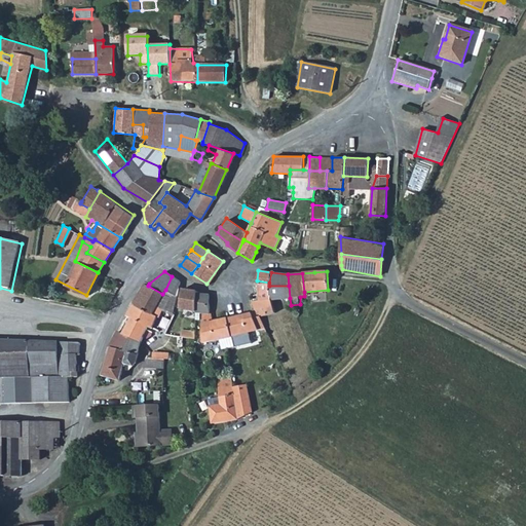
[(269,283),(257,280),(258,293),(258,300),(267,299),(269,286),(269,283)]
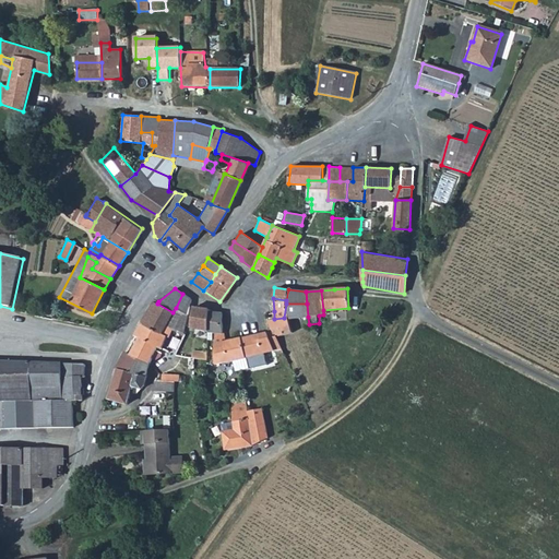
[(187,313),(176,308),(173,312),(157,304),(153,301),(141,323),(163,334),(167,324),(181,332),(187,313)]
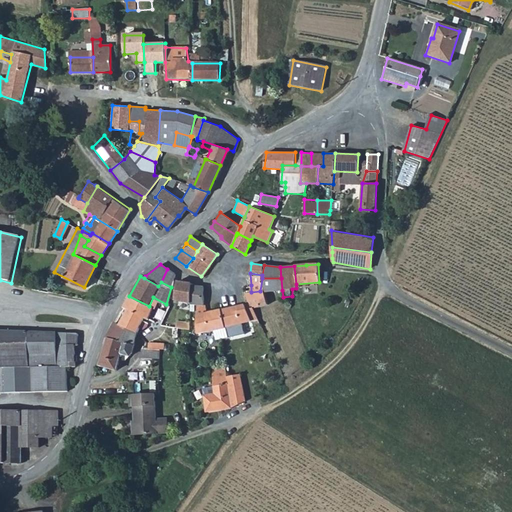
[(281,278),(262,278),(260,291),(264,291),(282,290),(281,278)]
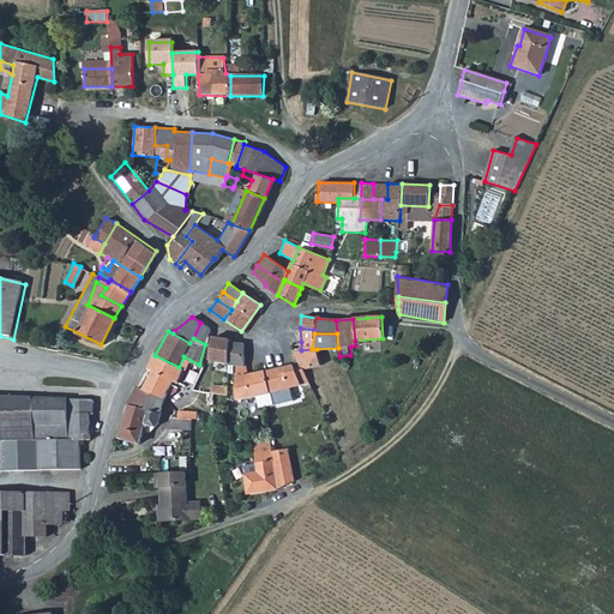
[(210,361),(228,362),(229,342),(230,338),(211,337),(210,361)]
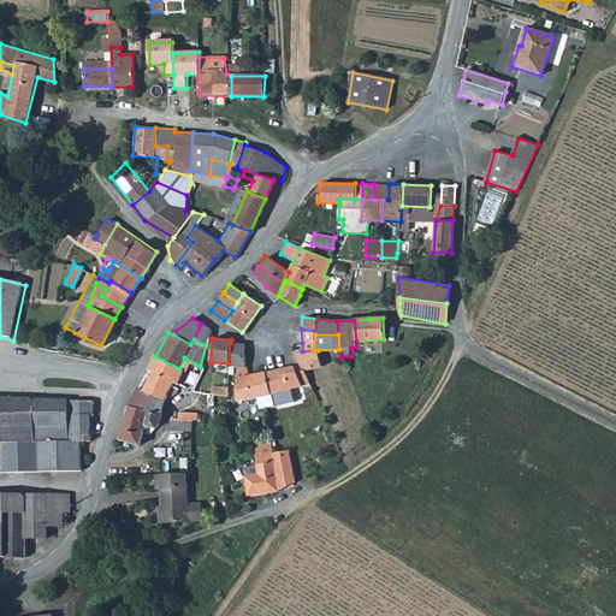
[(229,363),(229,366),(231,366),(235,366),(242,366),(244,344),(230,343),(229,363)]
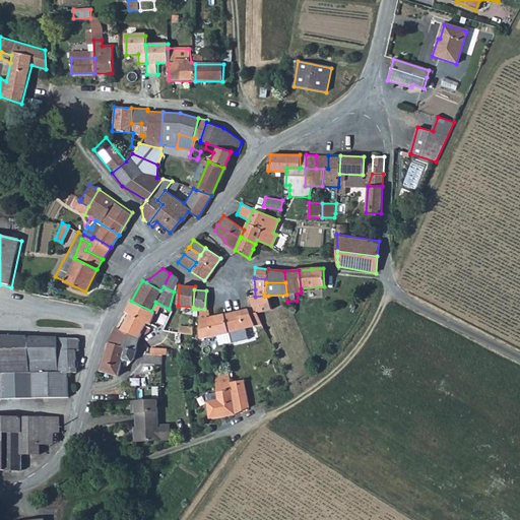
[(257,312),(271,308),(268,296),(264,296),(255,297),(249,298),(250,303),(253,313),(257,312)]
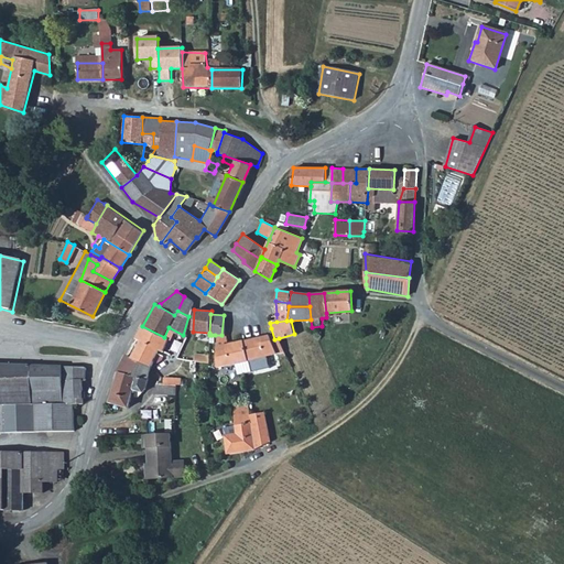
[(176,358),(186,336),(183,335),(169,327),(164,337),(142,326),(136,338),(140,340),(132,357),(151,366),(159,349),(176,358)]
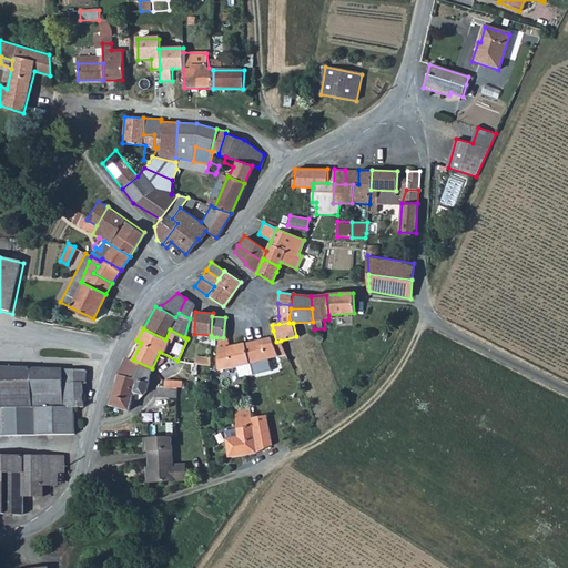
[(243,343),(247,363),(284,354),(281,341),(276,342),(273,331),(262,334),(263,338),(261,338),(251,341),(244,343),(243,343)]
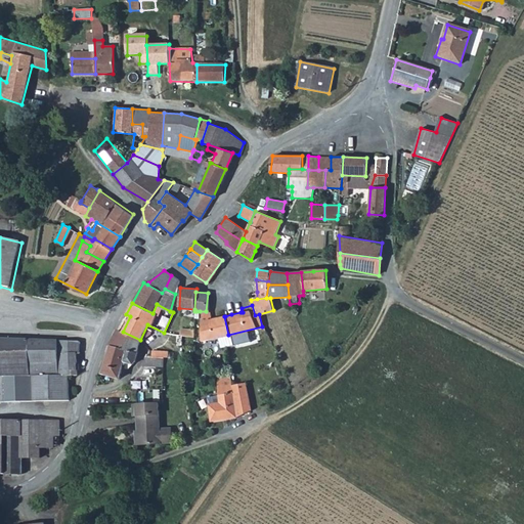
[(213,318),(210,319),(207,311),(206,311),(200,311),(201,342),(228,335),(224,316),(220,317),(213,318)]
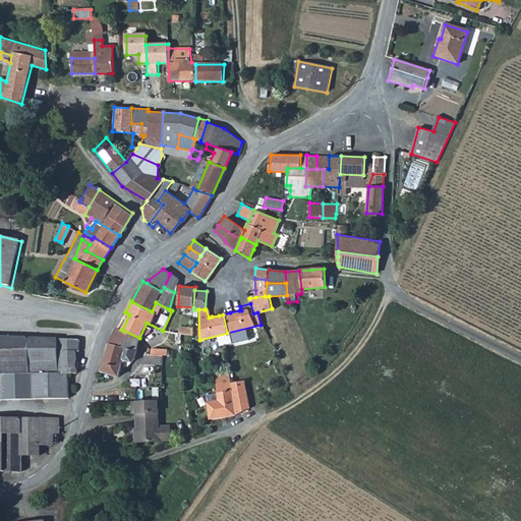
[(180,334),(190,334),(191,327),(178,326),(177,332),(174,332),(173,338),(180,339),(180,334)]
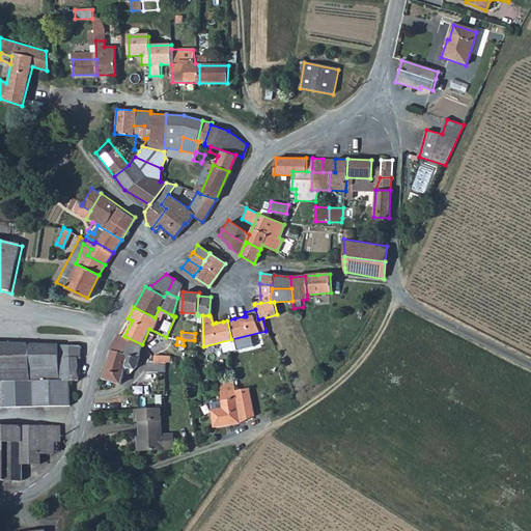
[(136,369),(139,367),(142,344),(124,336),(119,334),(111,350),(113,351),(105,380),(113,382),(112,385),(115,386),(115,383),(120,384),(124,367),(136,369)]
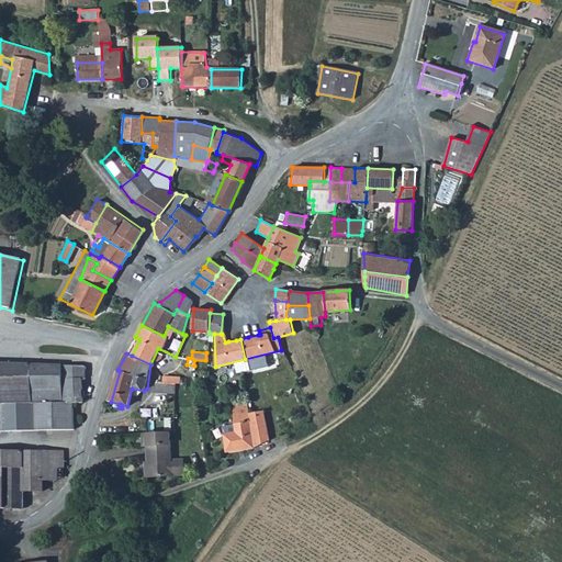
[(33,362),(2,362),(1,400),(71,401),(85,401),(85,379),(87,379),(87,364),(33,362)]
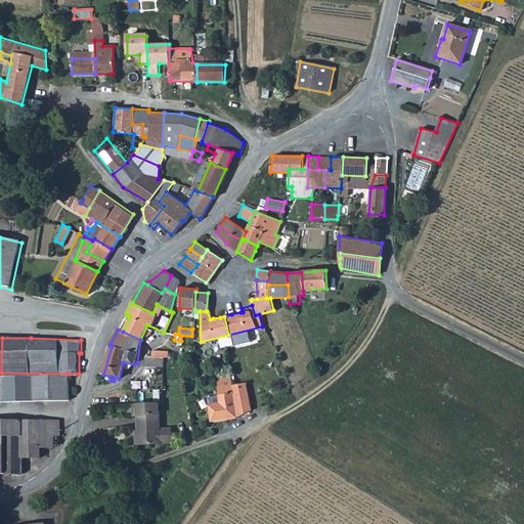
[(162,362),(163,364),(167,364),(167,359),(174,359),(175,353),(167,353),(167,351),(155,350),(150,352),(147,354),(145,356),(162,356),(162,362)]
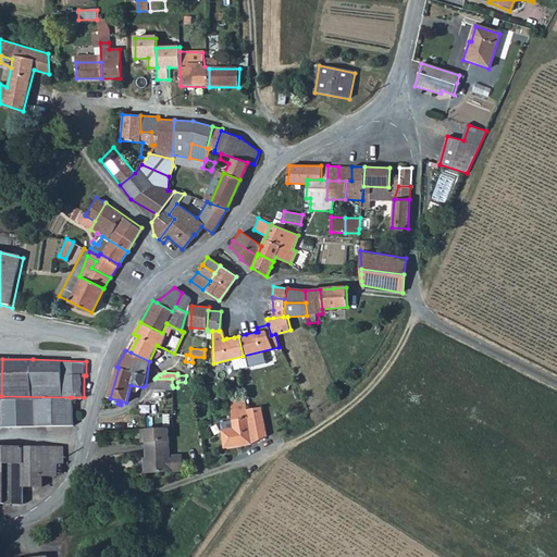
[(0,424),(70,424),(71,397),(1,396),(0,396),(0,424)]
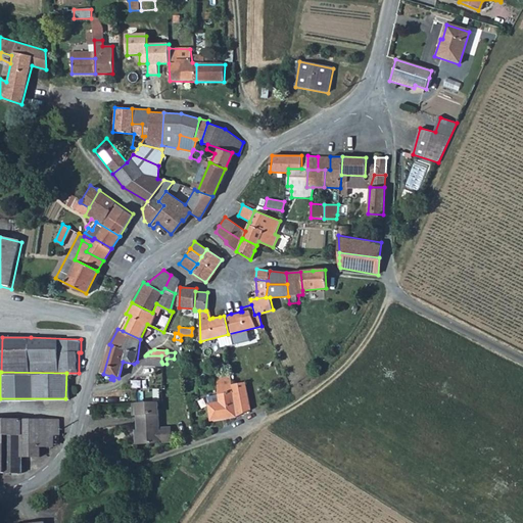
[(241,382),(229,383),(227,374),(214,376),(215,386),(216,392),(204,396),(207,419),(239,413),(247,409),(241,382)]
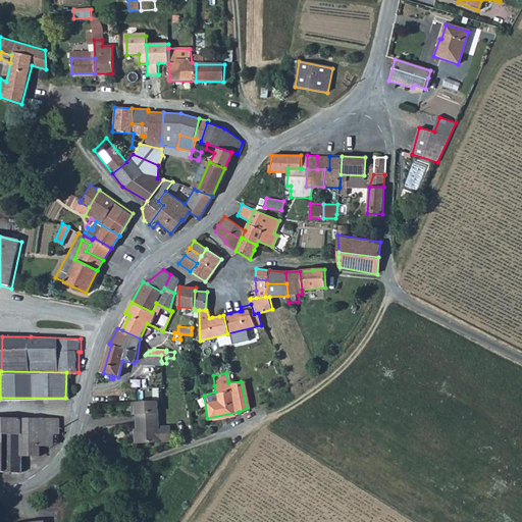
[(157,402),(132,403),(132,413),(136,413),(157,412),(157,402)]
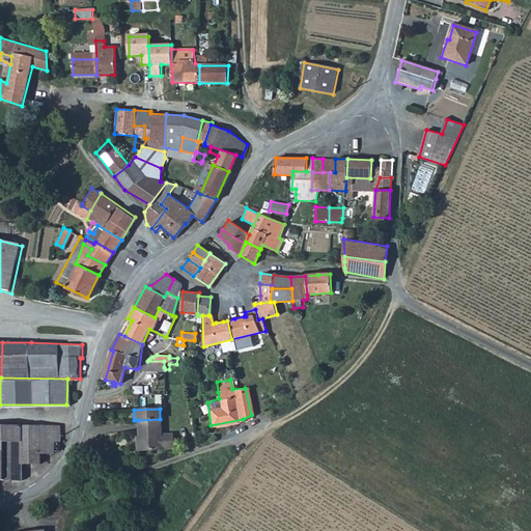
[(160,419),(138,420),(139,441),(136,441),(136,451),(172,449),(172,437),(161,438),(160,419)]
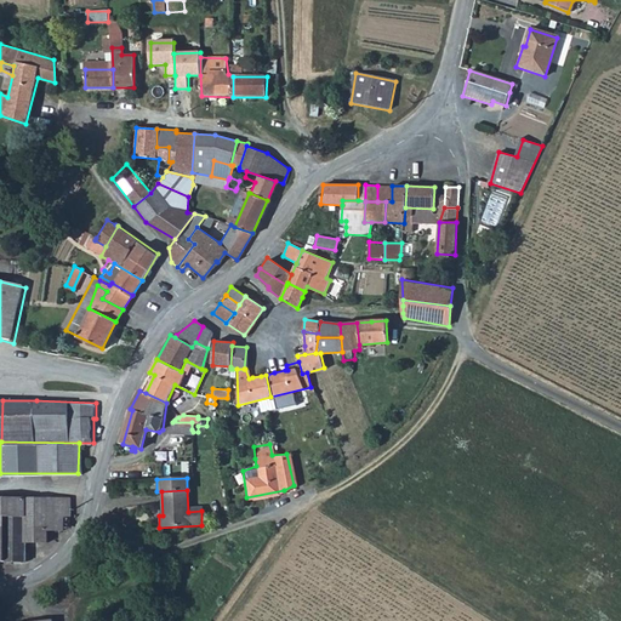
[(0,558),(27,559),(27,540),(49,540),(49,528),(66,528),(66,514),(72,514),(73,496),(0,494),(0,558)]
